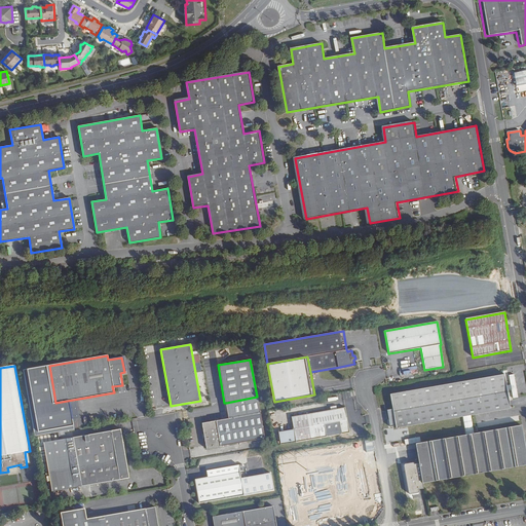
[(440,386),(388,395),(395,429),(510,409),(504,375),(440,386)]
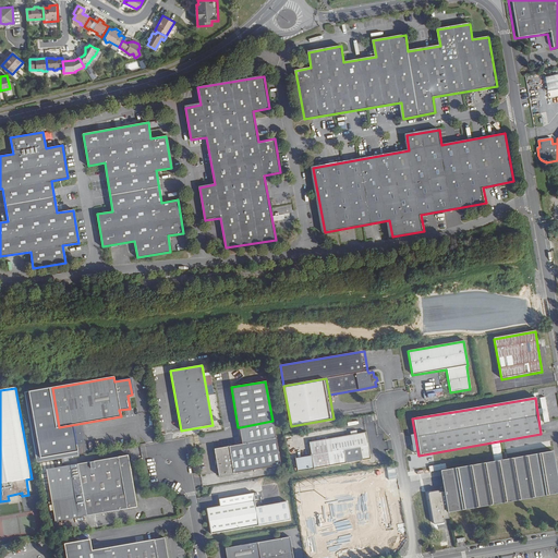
[(280,465),(273,421),(240,427),(242,437),(243,443),(243,445),(240,445),(214,449),(218,476),(280,465)]
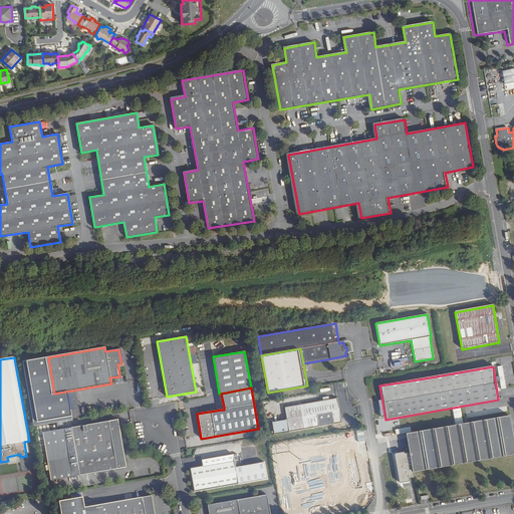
[(287,420),(289,433),(341,424),(336,399),(285,408),(287,420)]
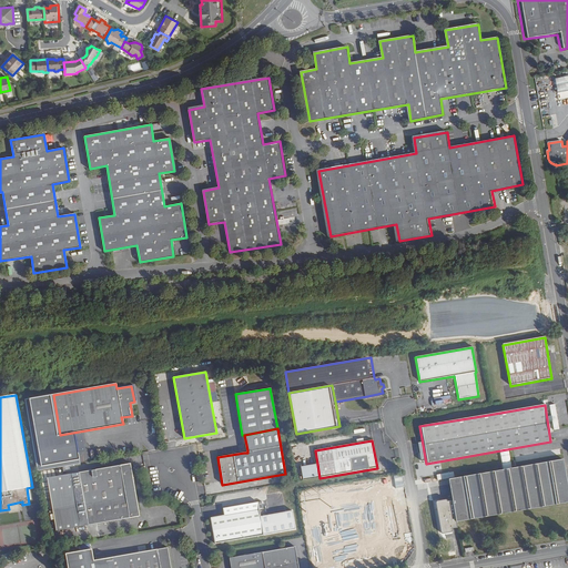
[(489,473),(453,479),(456,500),(450,501),(439,503),(439,501),(436,501),(435,503),(435,504),(436,508),(439,526),(438,527),(439,531),(439,533),(439,534),(440,534),(442,534),(448,533),(449,533),(450,531),(450,529),(455,528),(454,523),(567,501),(567,492),(563,459),(519,467),(489,473)]
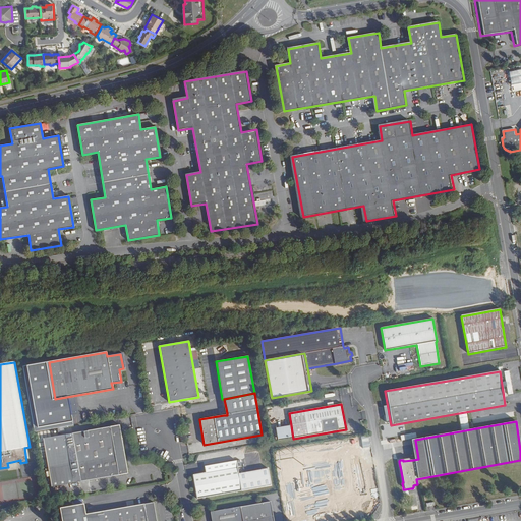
[(73,442),(72,433),(43,439),(52,487),(128,473),(119,425),(80,431),(81,441),(73,442)]
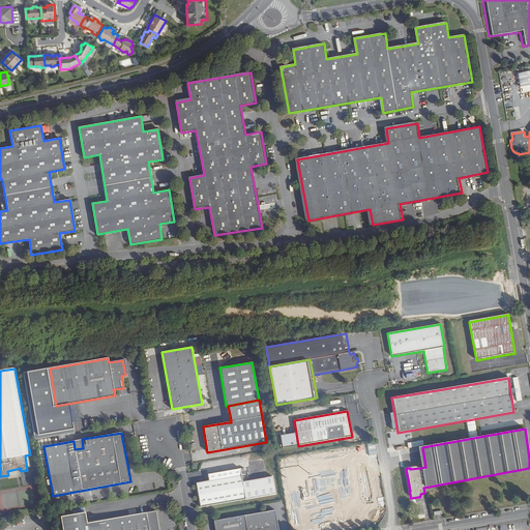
[(283,448),(298,446),(296,433),(281,436),(283,448)]
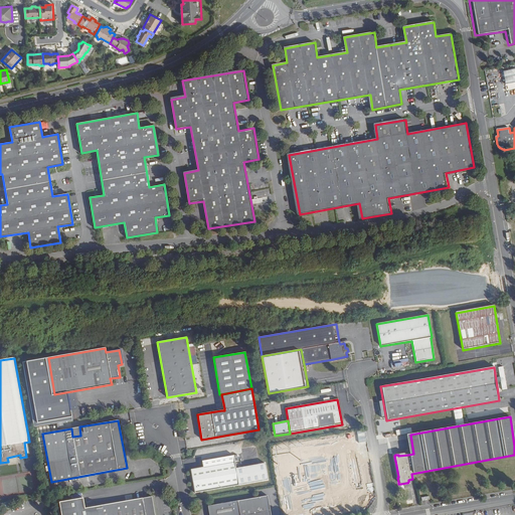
[(79,426),(71,428),(72,437),(80,436),(79,426)]
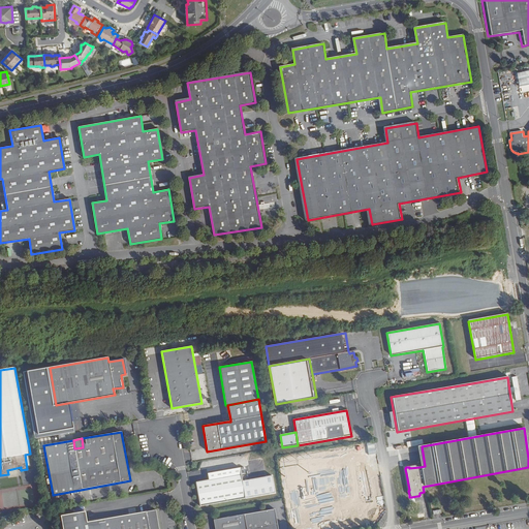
[(425,466),(422,446),(415,447),(419,467),(425,466)]
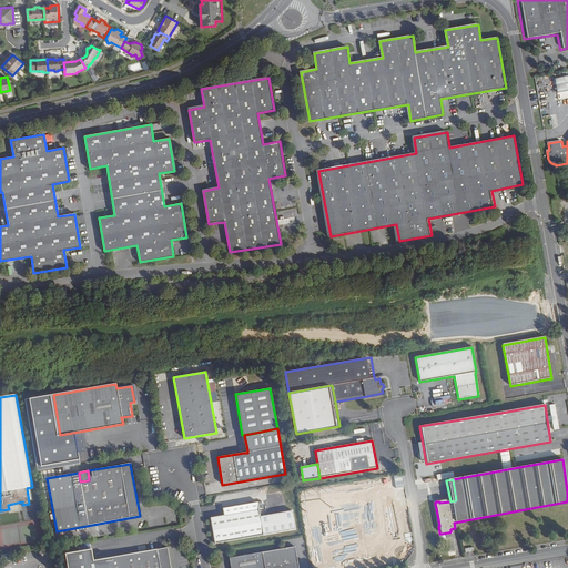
[(396,490),(308,506),(317,561),(406,546),(396,490)]
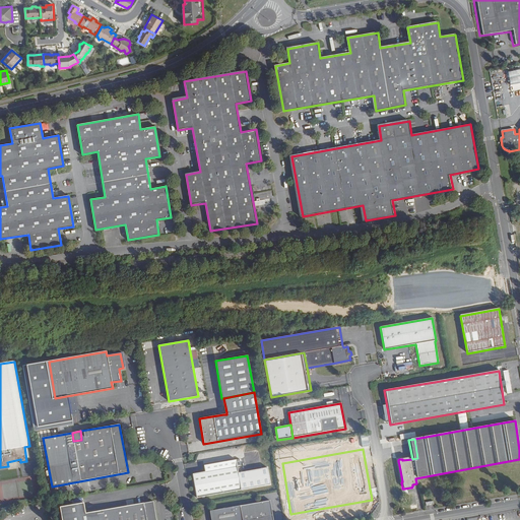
[(192,473),(196,498),(241,490),(236,460),(204,465),(205,471),(192,473)]
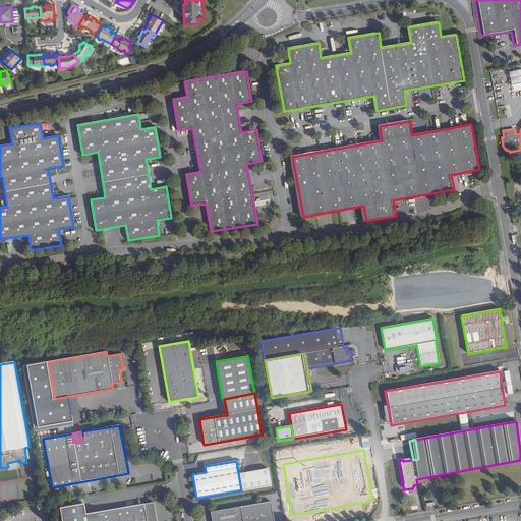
[(33,462),(21,464),(22,474),(30,473),(29,469),(34,468),(33,462)]
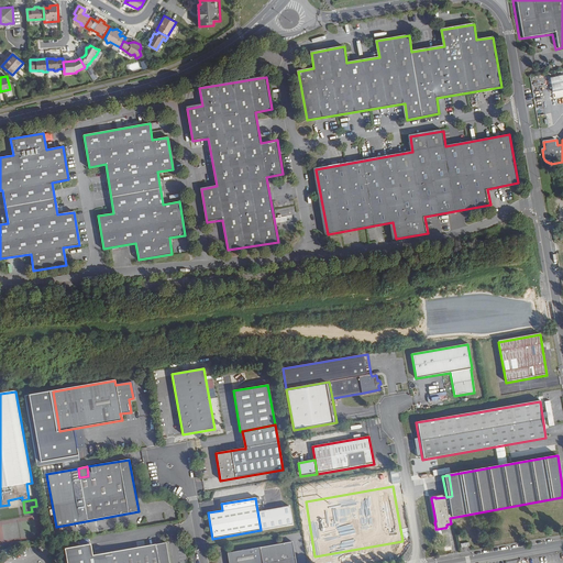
[(109,552),(110,562),(169,562),(166,542),(109,552)]
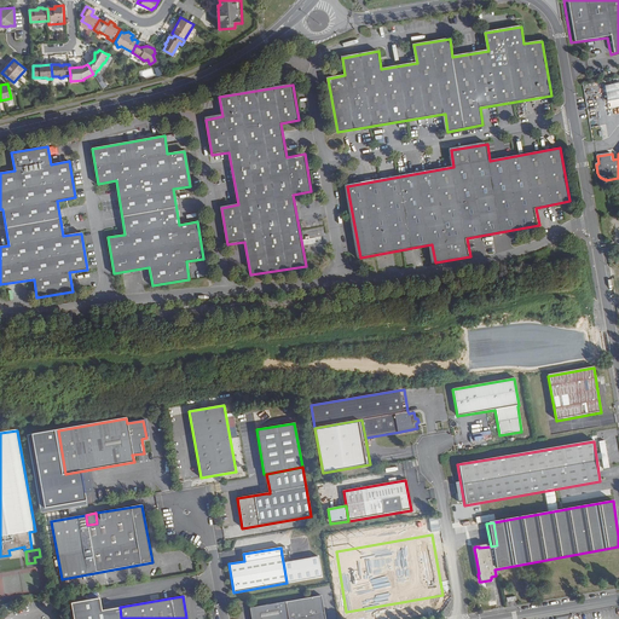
[(252,618),(324,618),(320,596),(267,606),(259,607),(250,608),(252,618)]
